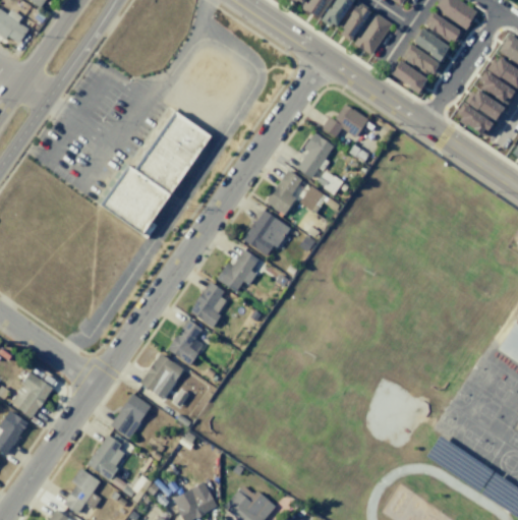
[(29,0),(43,10),(49,0),(29,0)]
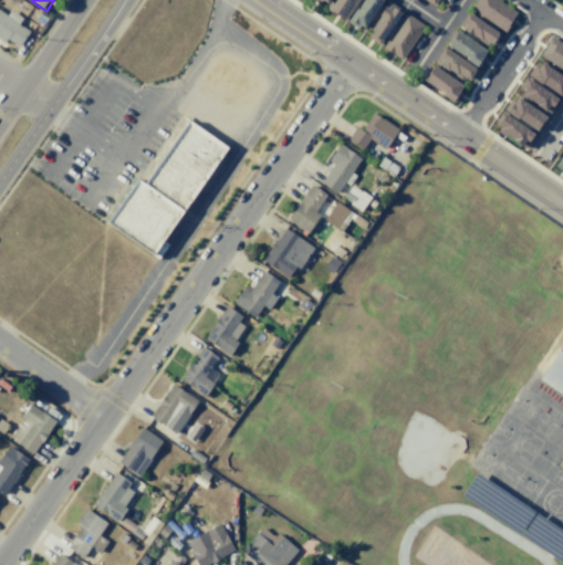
[(313,0),(327,9),(332,0),(313,0)]
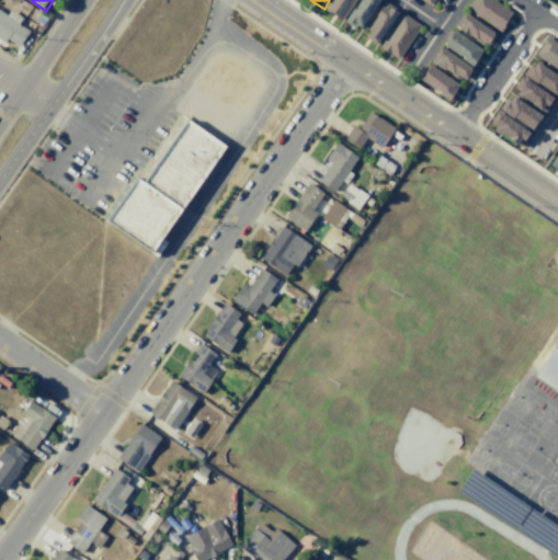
[(330,0),(357,0),(344,21),(337,15),(336,16),(325,9),(330,0)]
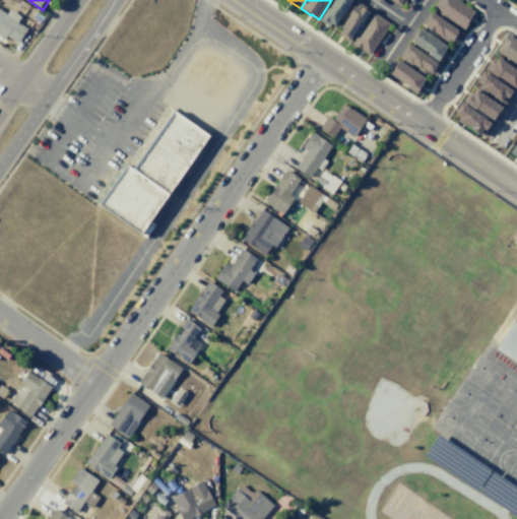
[(356,0),(336,28),(333,26),(331,29),(320,21),(328,8),(329,9),(335,0),(356,0)]
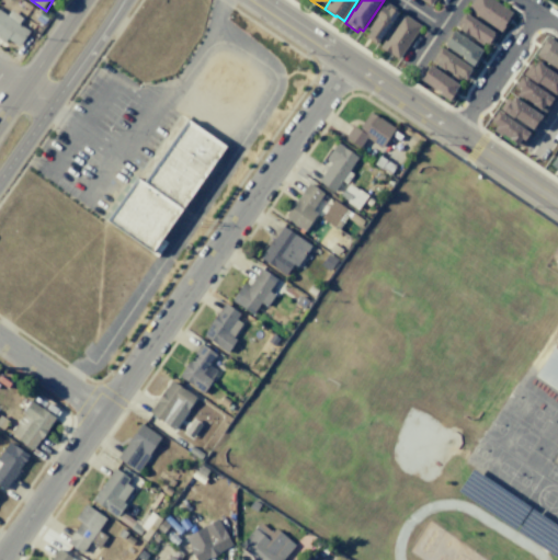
[(474,0),(493,0),(514,13),(509,21),(511,22),(503,33),(468,10),(474,0)]
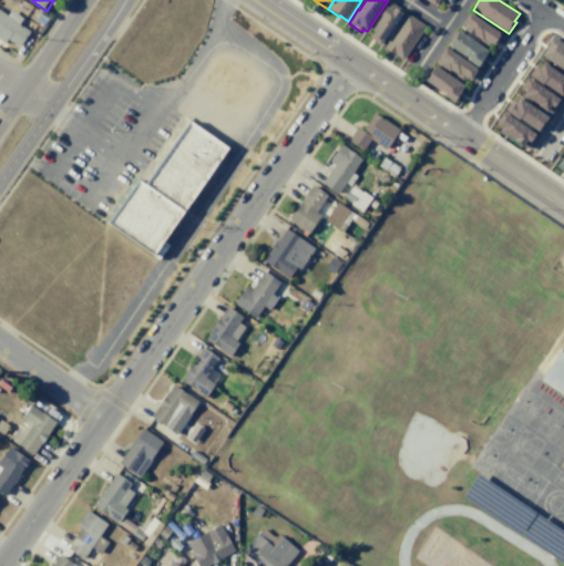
[(392,2),(406,11),(382,44),(372,38),(377,33),(371,29),(387,6),(389,7),(392,2)]
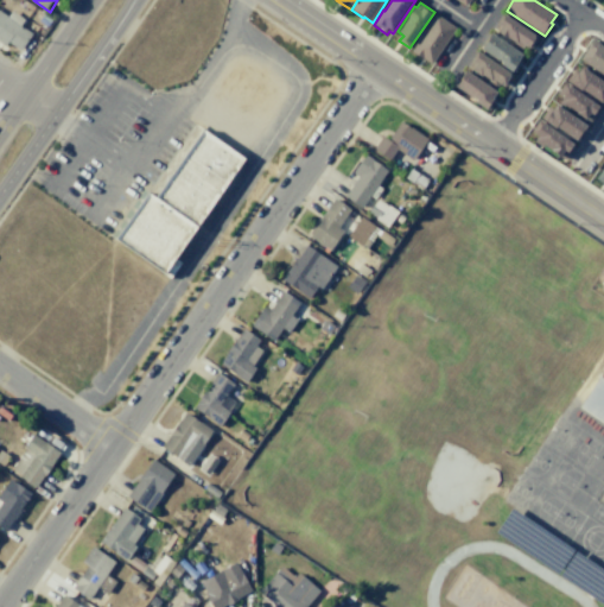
[(14,11),(27,20),(23,27),(32,35),(21,50),(10,42),(6,48),(0,43),(0,8),(10,17),(14,11)]
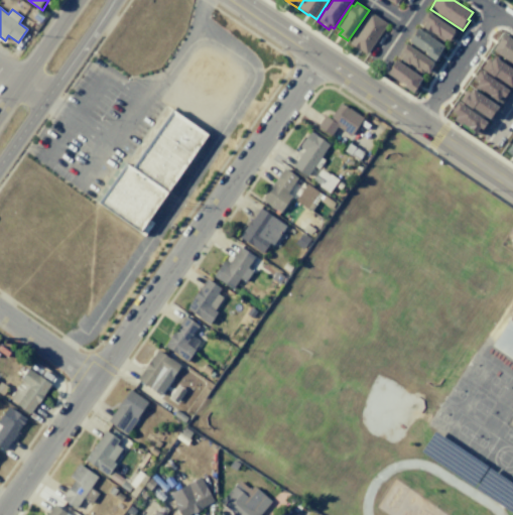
[(372,12),(389,23),(368,54),(352,43),(372,12)]
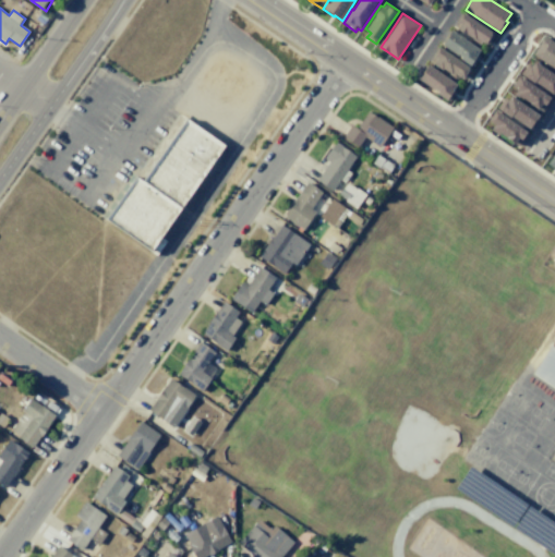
[(489,47),(495,37),(492,35),(493,33),(462,13),(454,26),(473,39),(472,43),(480,48),(483,43),(489,47)]
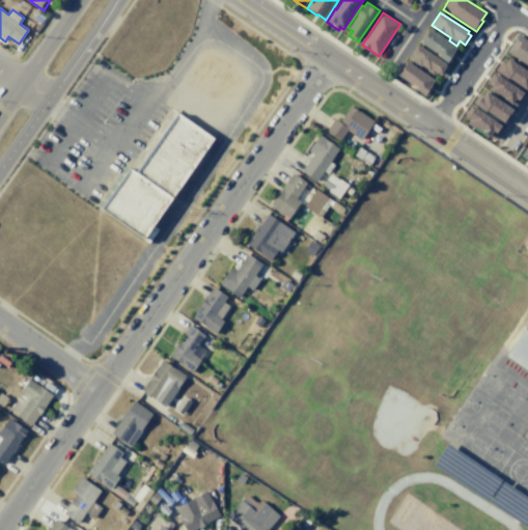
[(431,29),(459,48),(455,53),(459,55),(452,64),(439,57),(441,55),(421,44),(431,29)]
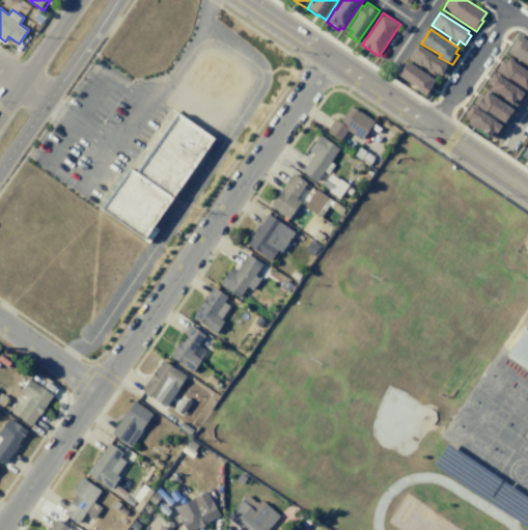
[(527,40),(520,35),(508,52),(527,64),(527,40)]
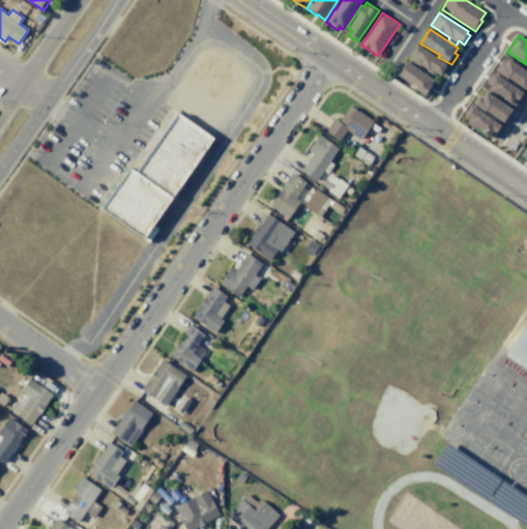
[(448,67),(442,78),(437,75),(434,78),(427,74),(428,70),(421,66),(421,67),(409,59),(417,46),(446,64),(445,66),(448,67)]
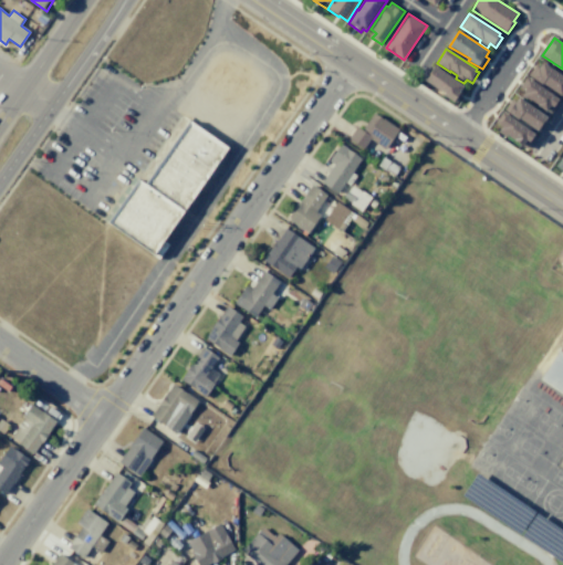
[(562,76),(543,63),(540,70),(538,69),(532,77),(543,85),(543,84),(562,95),(562,76)]
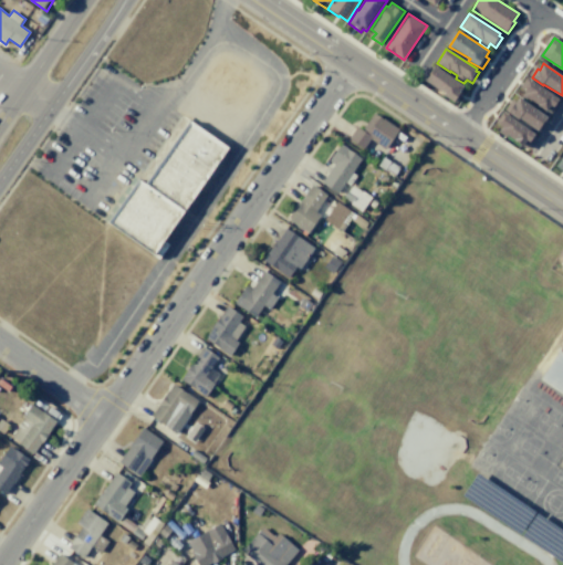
[(465,93),(457,104),(445,96),(446,94),(442,92),(441,93),(425,82),(435,66),(465,86),(461,91),(465,93)]
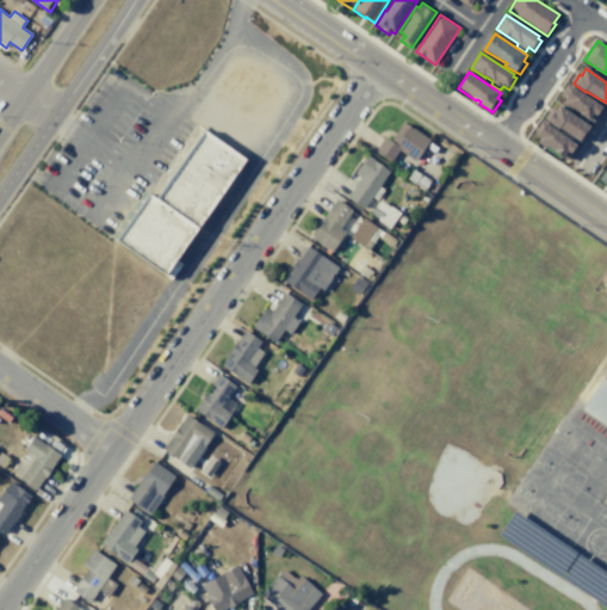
[(595,123),(605,109),(573,86),(564,98),(570,102),(568,104),(581,114),(580,115),(589,121),(589,119),(595,123)]
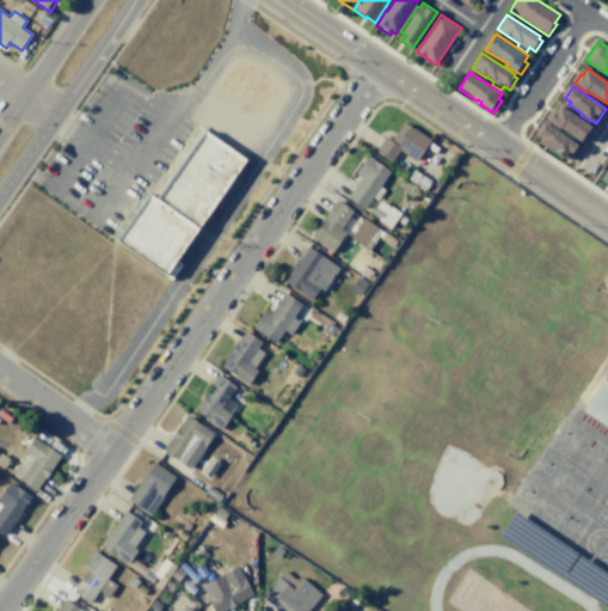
[(582,142),(593,127),(562,105),(557,112),(554,110),(547,121),(560,130),(562,128),(582,142)]
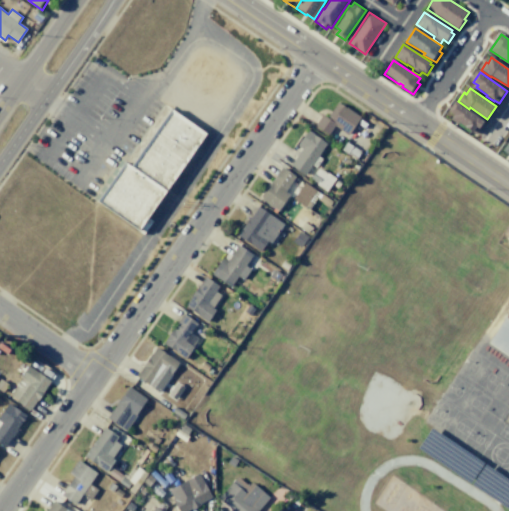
[(478,135),(486,123),(455,102),(449,112),(455,116),(453,121),(458,125),(460,123),(478,135)]
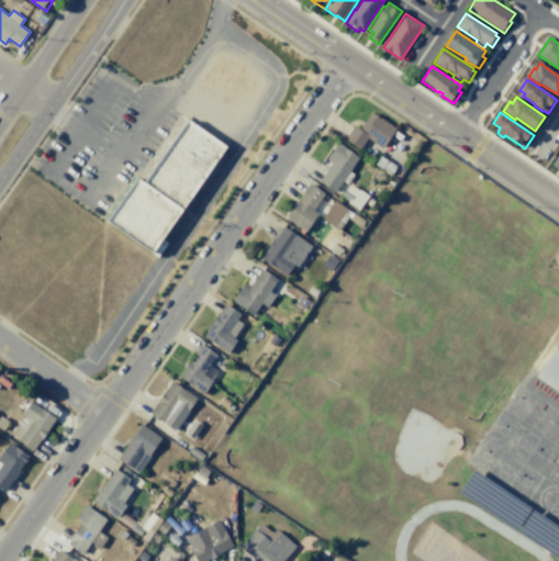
[(373,113),(398,130),(384,149),(369,138),(362,148),(347,138),(355,126),(361,131),(373,113)]
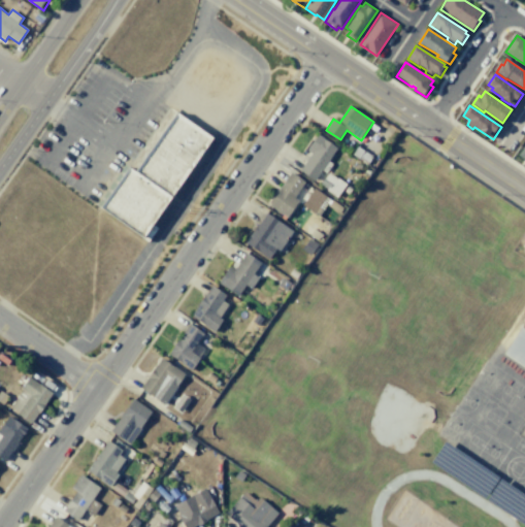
[(100,206),(129,165),(131,167),(172,109),(214,138),(153,225),(158,228),(149,241),(100,206)]
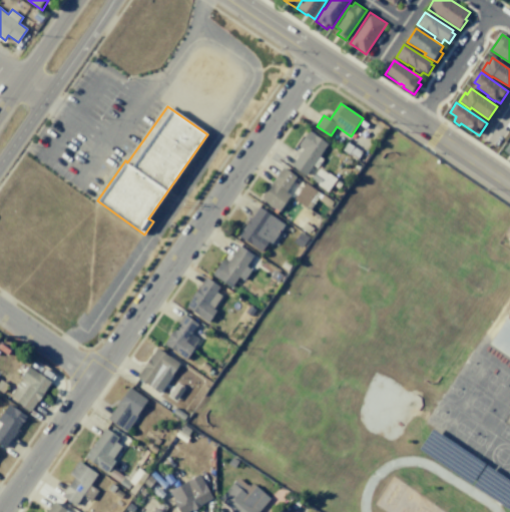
[(308,176),(330,144),(311,131),(300,146),(305,149),(293,165),(308,176)]
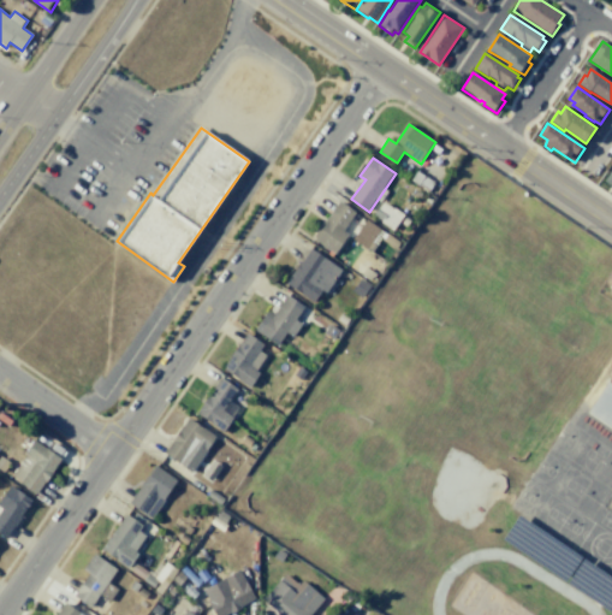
[(419,171),(437,184),(431,193),(413,181),(419,171)]
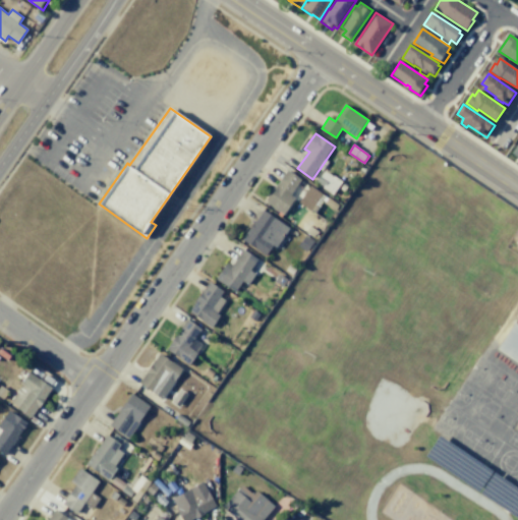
[(295,198),(285,215),(266,201),(278,184),(279,184),(288,171),(302,180),(292,195),(295,198)]
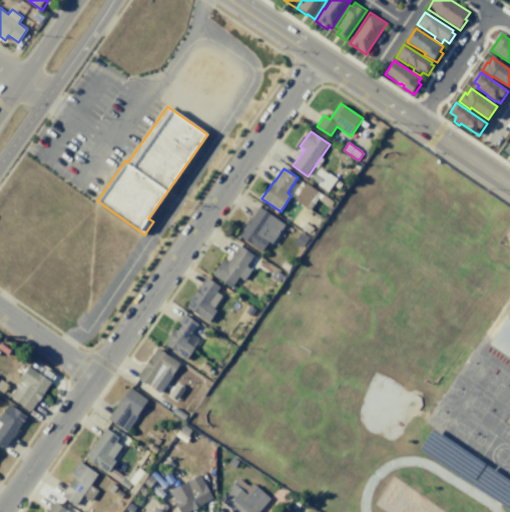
[(321,168),(338,180),(329,192),(319,185),(320,184),(313,179),(321,168)]
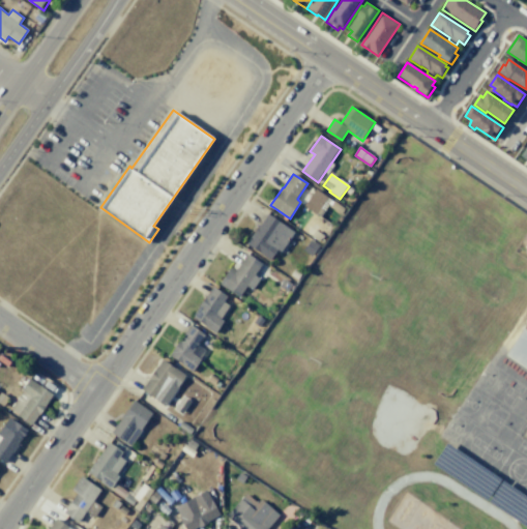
[(317,189),(332,200),(321,217),(305,207),(317,189)]
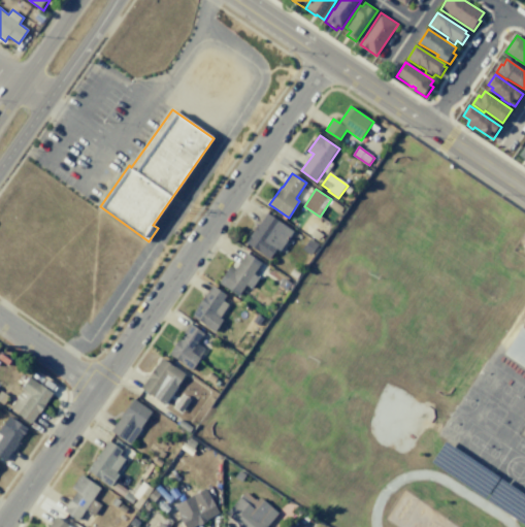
[(295,231),(282,252),(277,249),(270,259),(247,243),(267,212),(295,231)]
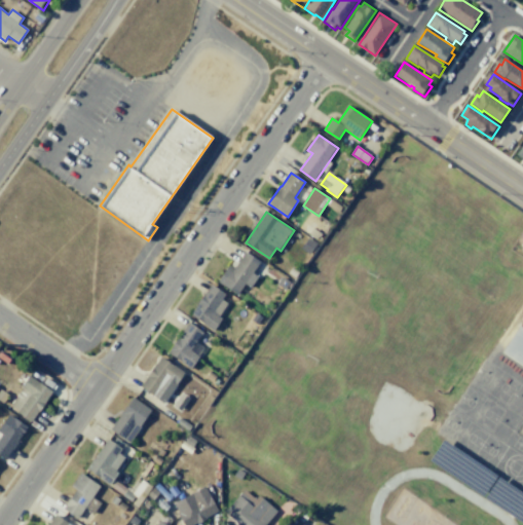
[(324,222),(331,227),(328,232),(320,227),(324,222)]
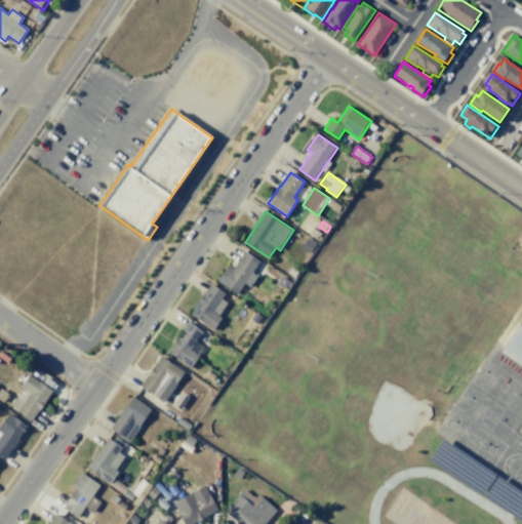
[(308,224),(323,235),(317,240),(306,232),(308,224)]
